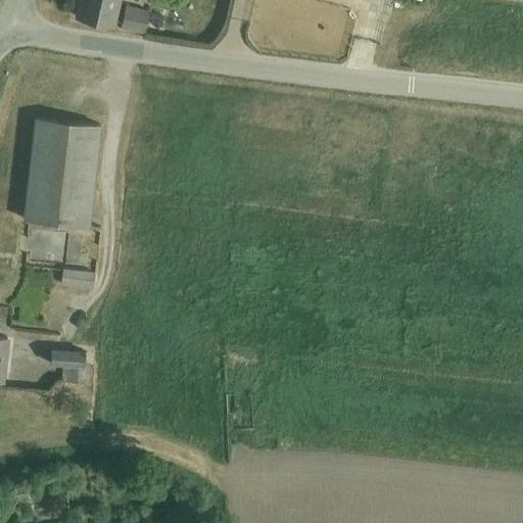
[(113,21),(117,0),(78,0),(76,13),(113,21)]
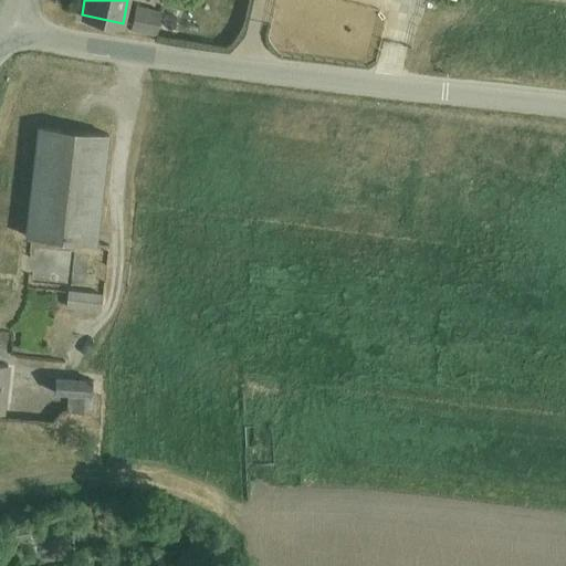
[(157,33),(161,9),(136,3),(130,28),(157,33)]
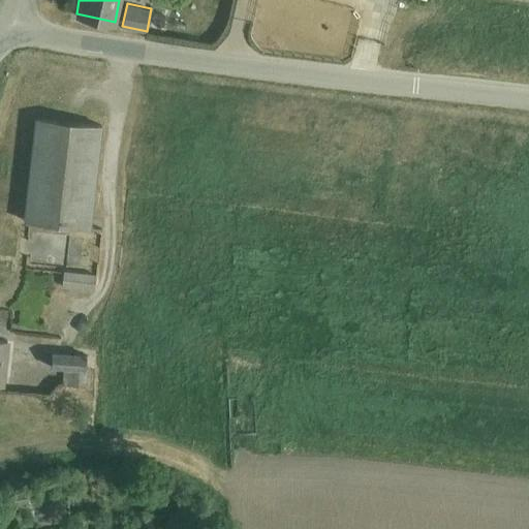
[(92,227),(101,125),(35,119),(26,221),(92,227)]
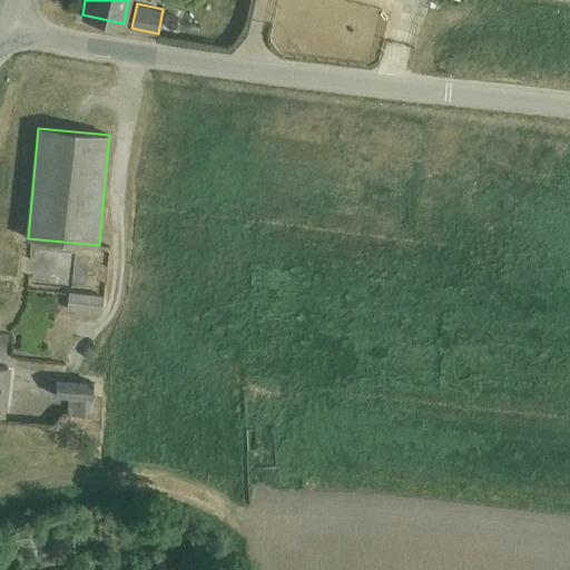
[(102,313),(104,295),(69,292),(67,310),(102,313)]
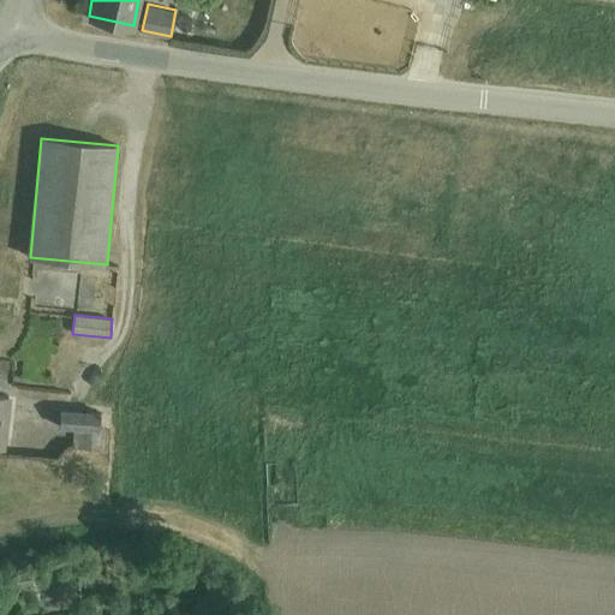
[(0,446),(5,447),(10,395),(0,394),(0,446)]
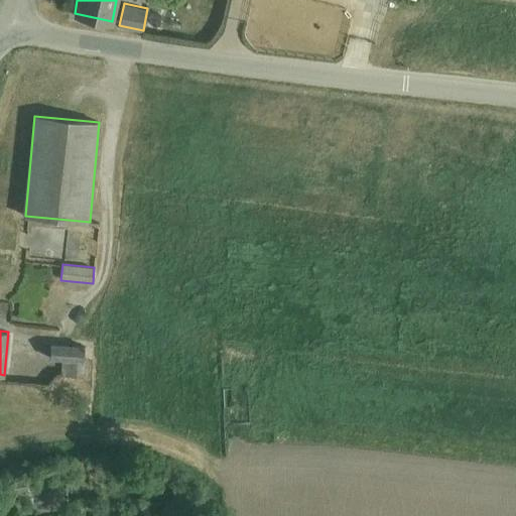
[(82,360),(83,348),(51,345),(50,358),(61,359),(60,374),(81,376),(82,360)]
